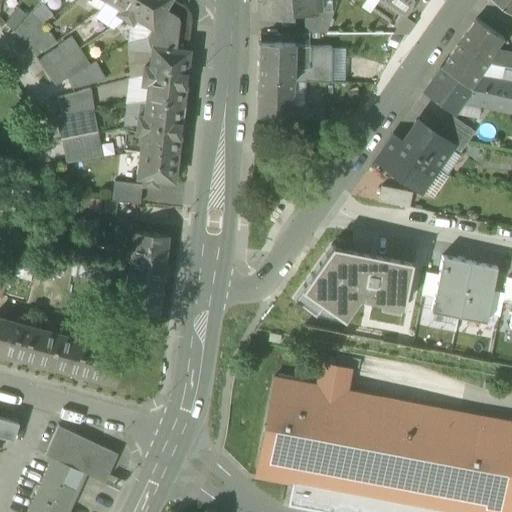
[(104,0),(87,0),(85,3),(96,10),(98,9),(102,5),(105,0),(104,0)]
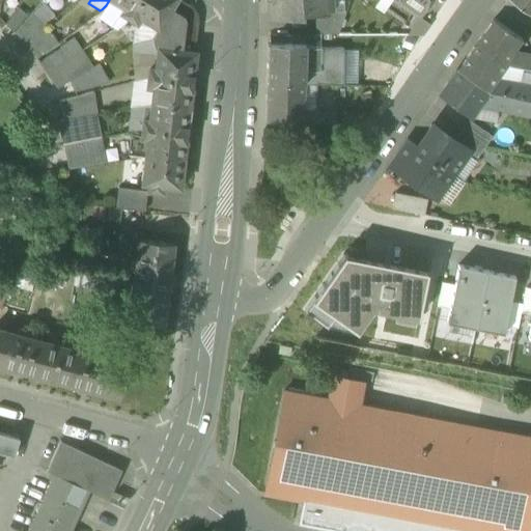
[(106,5),(102,9),(98,17),(114,28),(116,26),(128,19),(118,14),(122,8),(109,0),(106,5)]
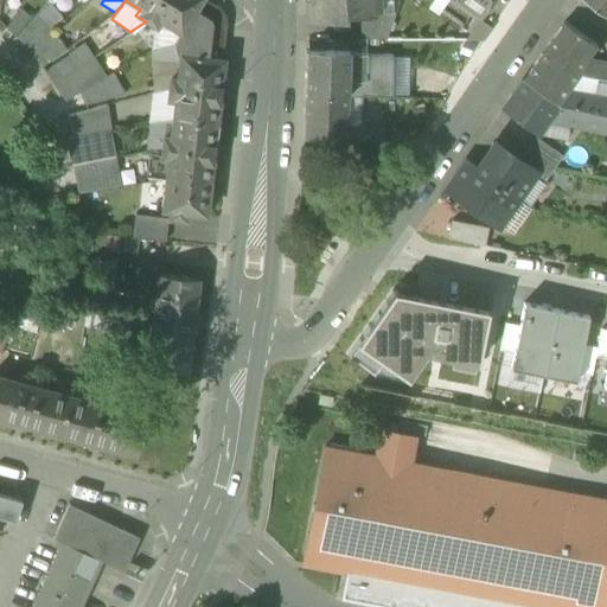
[(135,16),(146,21),(159,0),(123,0),(125,0),(140,10),(135,16)]
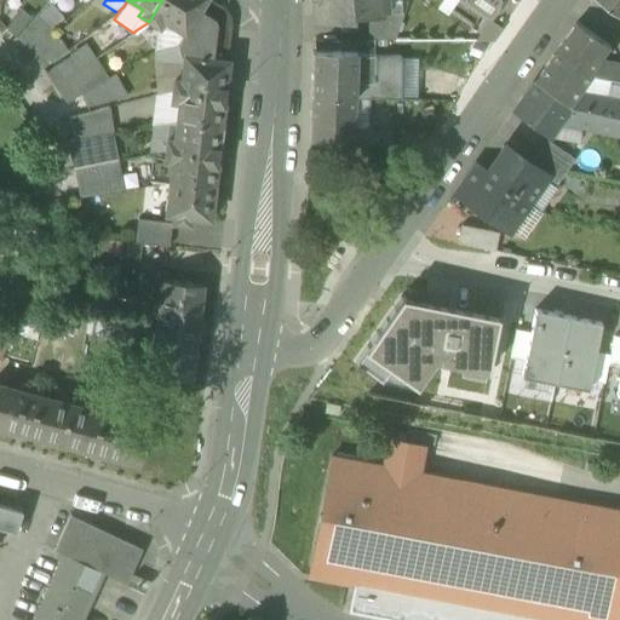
[(162,0),(149,22),(160,28),(164,22),(184,34),(199,10),(205,0),(162,0)]
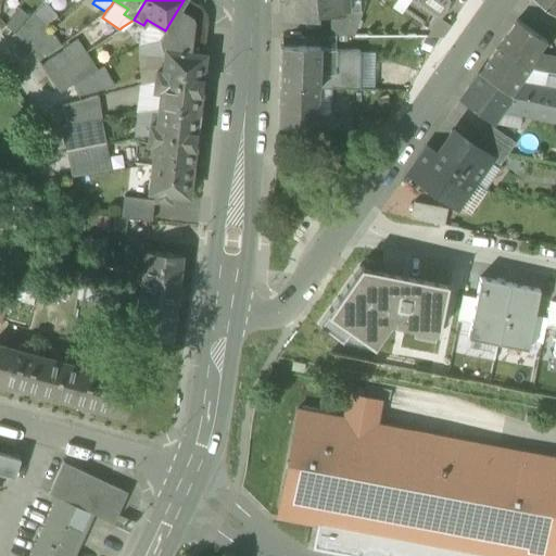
[(282,0),(285,21),(316,19),(316,10),(344,8),(343,0),(282,0)]
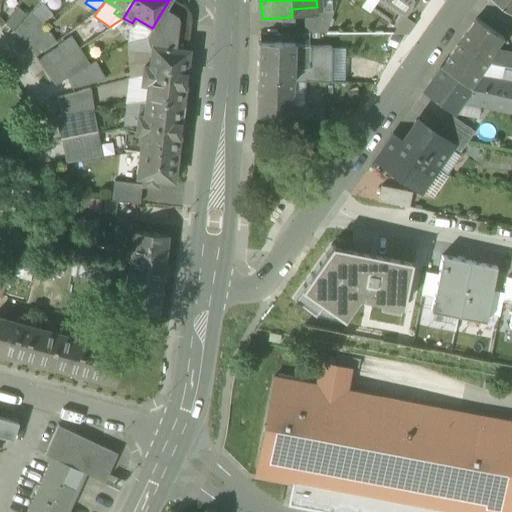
[(330,0),(316,0),(317,7),(317,12),(332,12),(330,0)]
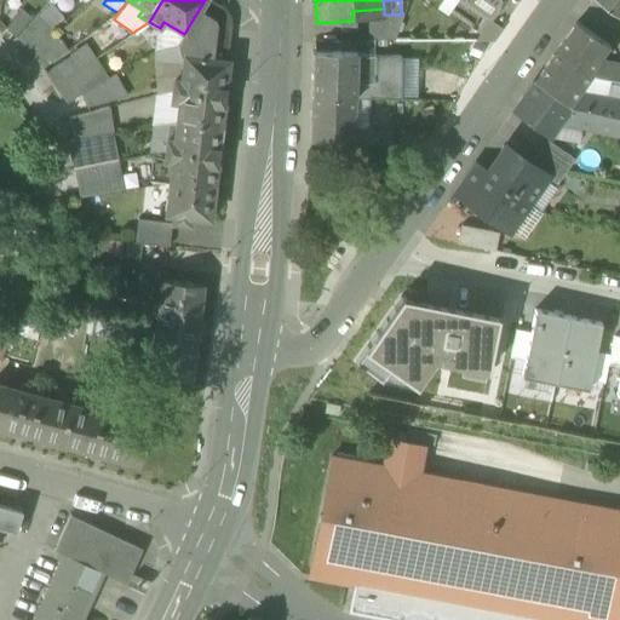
[(447,18),(459,0),(442,0),(436,10),(447,18)]
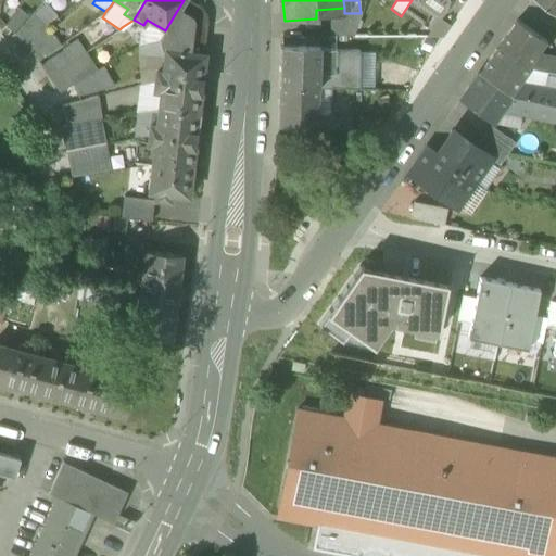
[(439,19),(440,20),(452,0),(412,0),(439,19)]
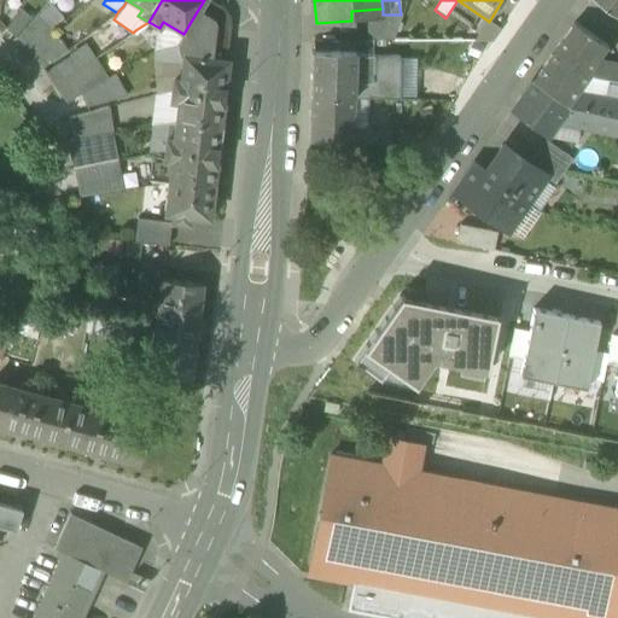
[(617,0),(595,0),(617,16),(617,0)]
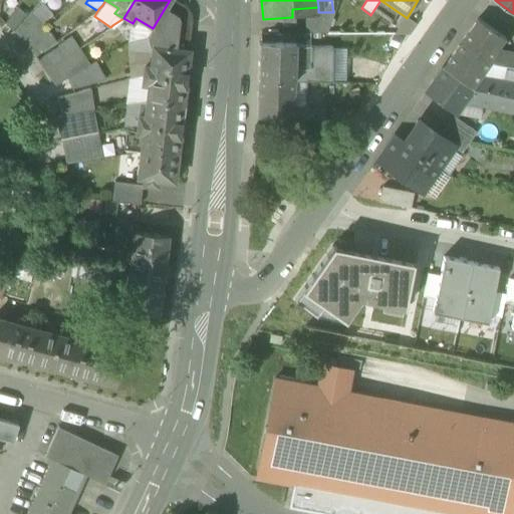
[(153,28),(148,37),(148,42),(149,45),(152,48),(152,46),(176,49),(179,23),(180,23),(180,21),(179,21),(178,18),(177,15),(176,14),(175,14),(165,8),(153,28)]
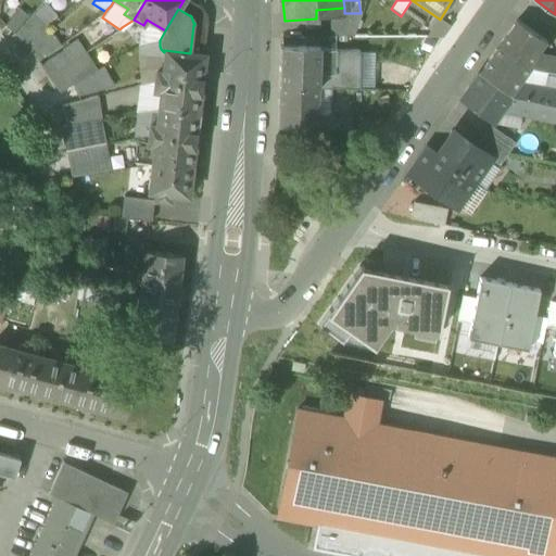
[(330,36),(354,37),(363,13),(361,13),(344,13),(335,13),(330,13),(330,36)]
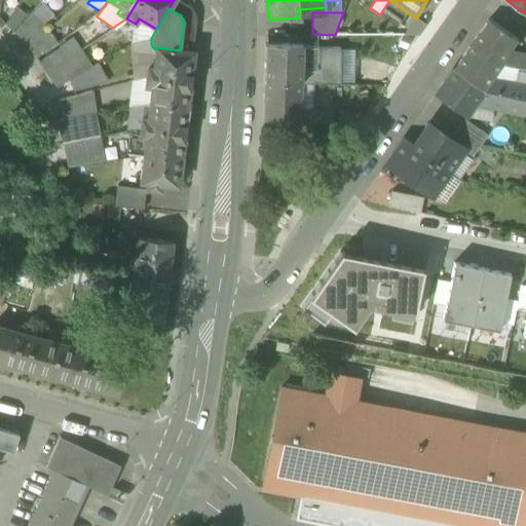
[(13,33),(26,47),(44,29),(31,13),(13,33)]
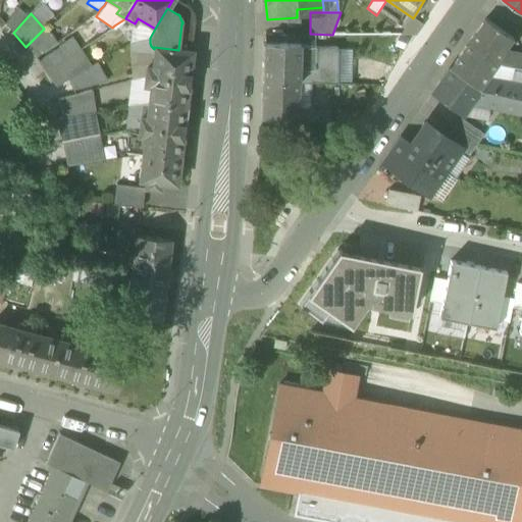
[(422,24),(413,18),(412,17),(400,35),(415,35),(422,24)]
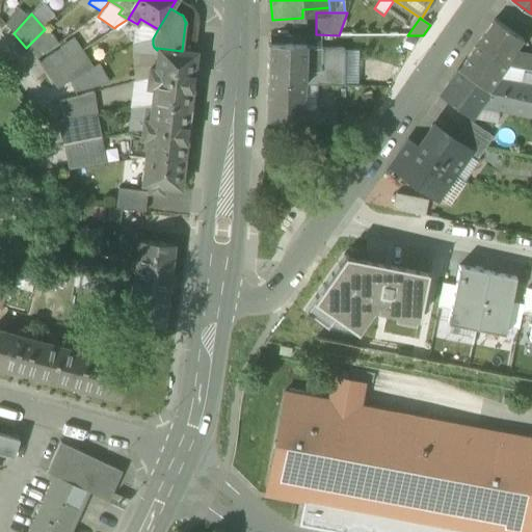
[(116,26),(132,45),(153,38),(158,29),(140,19),(137,24),(128,19),(116,26)]
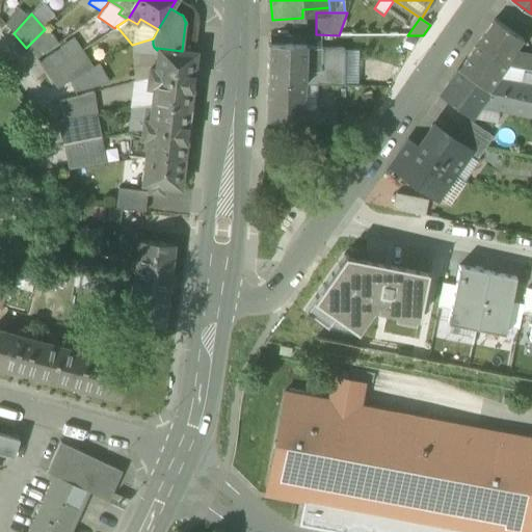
[(477,44),(507,65),(516,52),(524,42),(495,21),(477,44)]
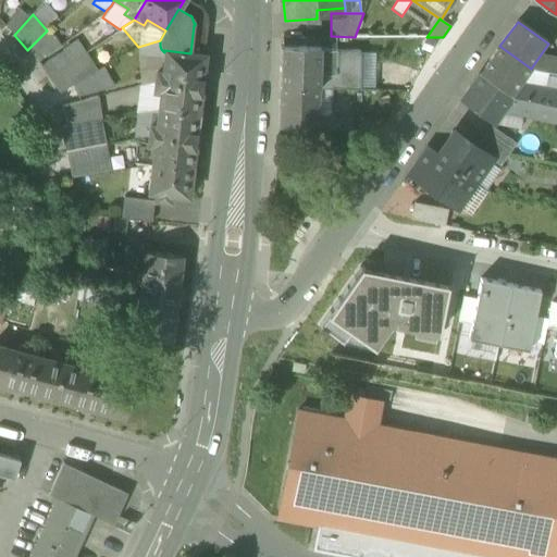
[(27,50),(38,64),(60,47),(47,31),(27,50)]
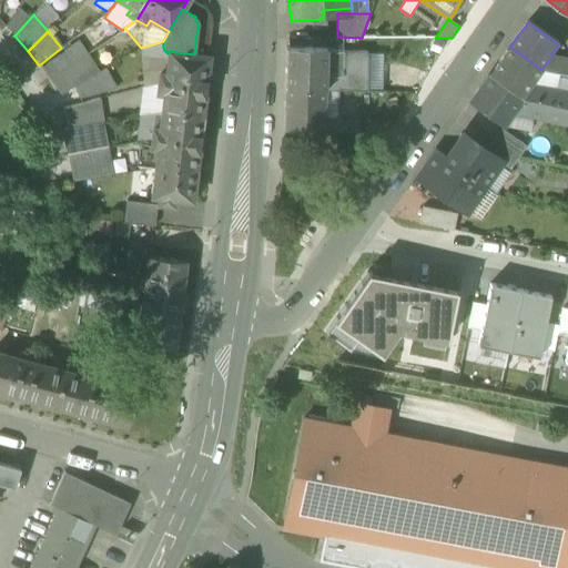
[(39,66),(50,79),(83,56),(72,39),(61,48),(39,66)]
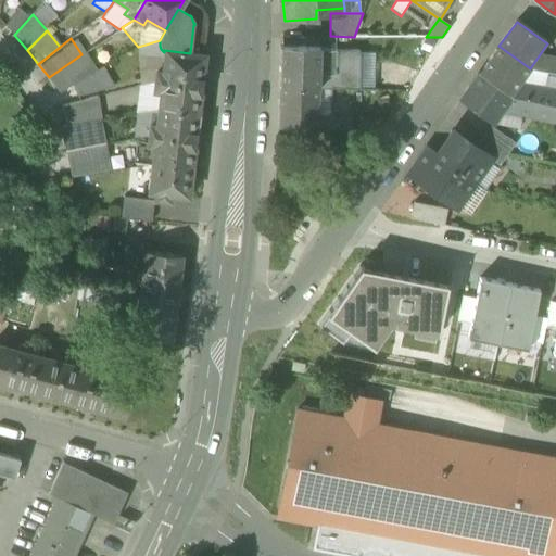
[(163,57),(164,52),(161,49),(160,46),(160,40),(138,47),(138,48),(139,54),(156,57),(163,57)]
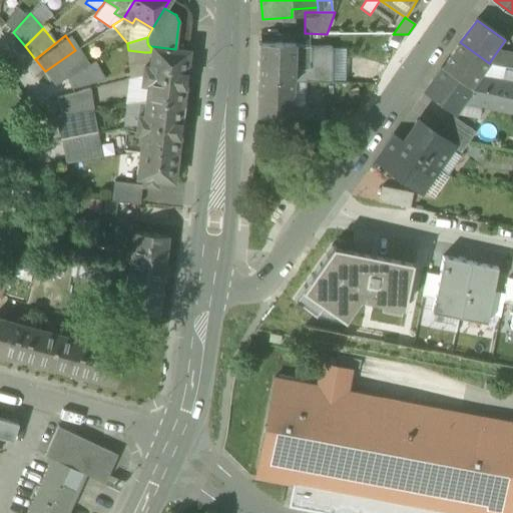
[(258,80),(294,81),(294,46),(294,43),(259,42),(258,80)]
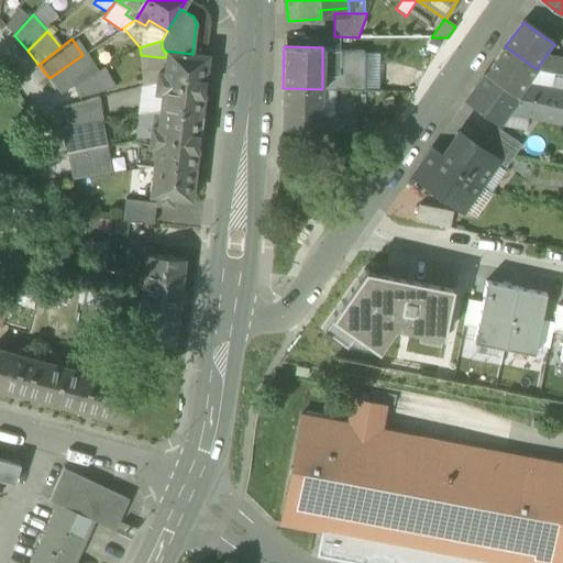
[(485,76),(516,98),(527,84),(537,69),(505,46),(485,76)]
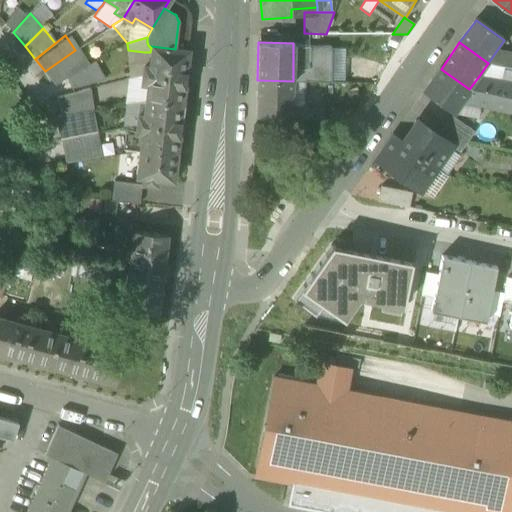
[(143,60),(142,75),(185,80),(188,50),(175,49),(151,46),(151,48),(150,52),(150,60),(143,60)]
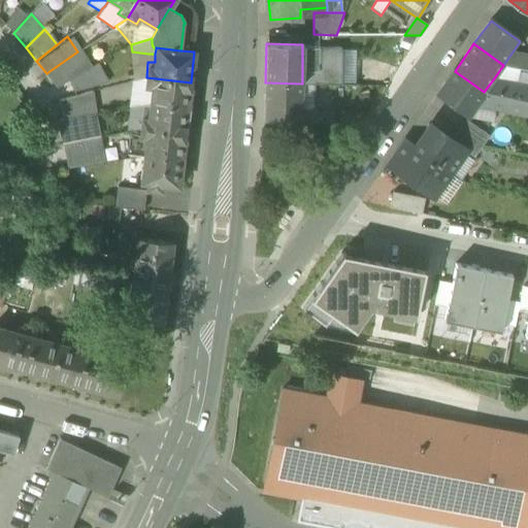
[(340,48),(302,47),(302,84),(314,85),(314,84),(339,85),(340,50),(340,48)]
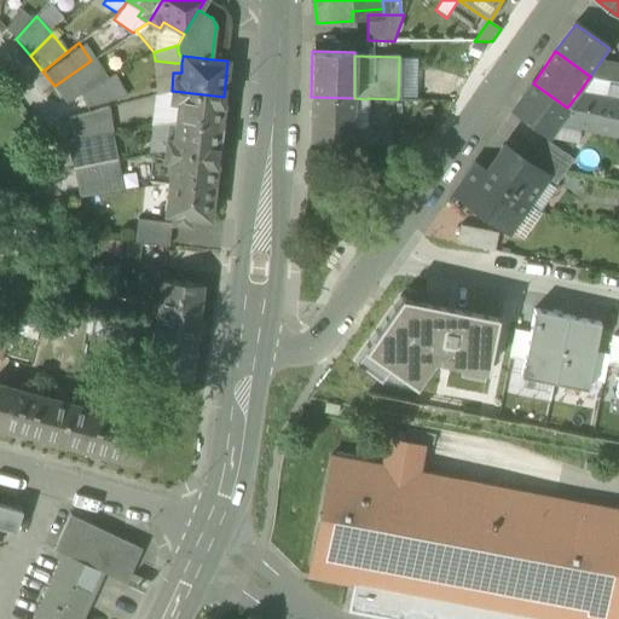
[(416,100),(417,58),(399,58),(398,99),(398,100),(416,100)]
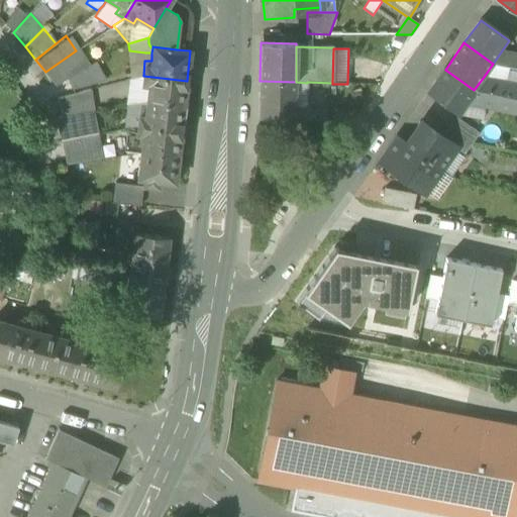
[(55,83),(65,78),(87,66),(76,50),(45,72),(55,83)]
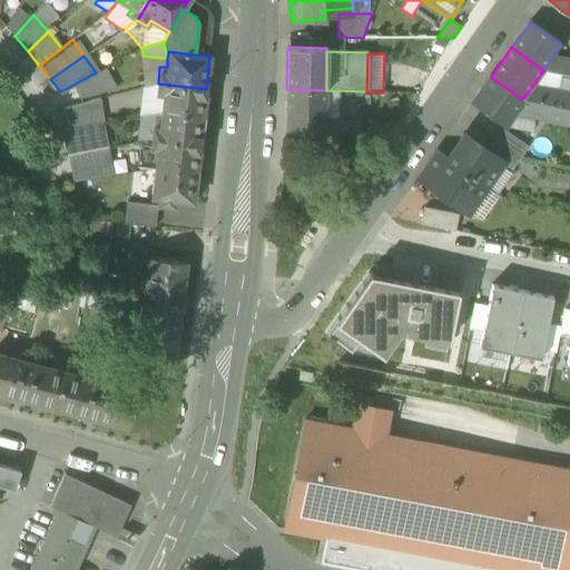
[(158,84),(159,67),(160,58),(143,56),(144,87),(158,84)]
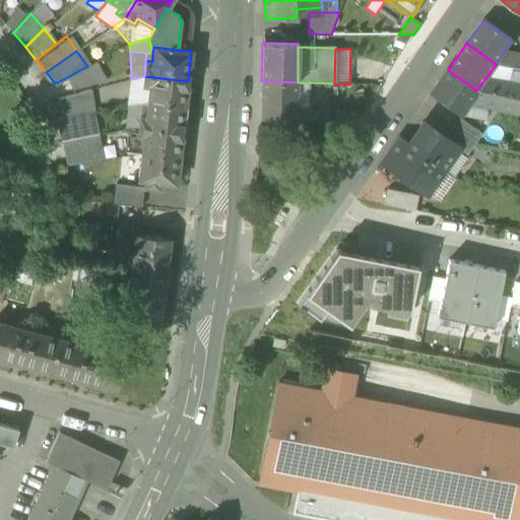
[(519,54),(505,51),(496,64),(514,67),(519,68),(519,54)]
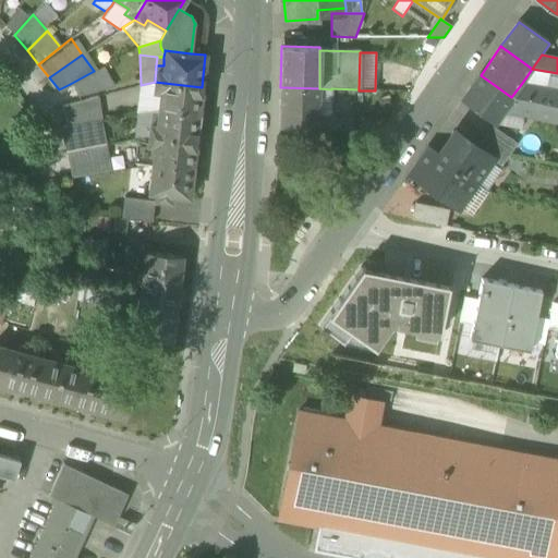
[(70,84),(77,102),(96,98),(114,93),(105,65),(94,71),(70,84)]
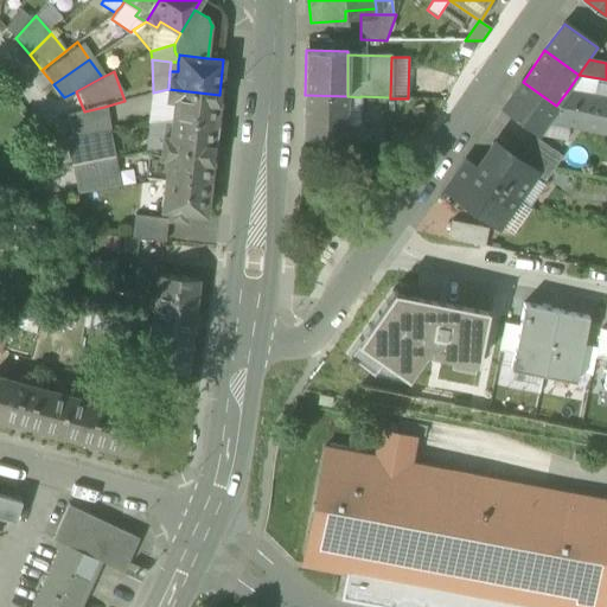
[(599,84),(600,78),(579,75),(568,90),(595,96),(599,84)]
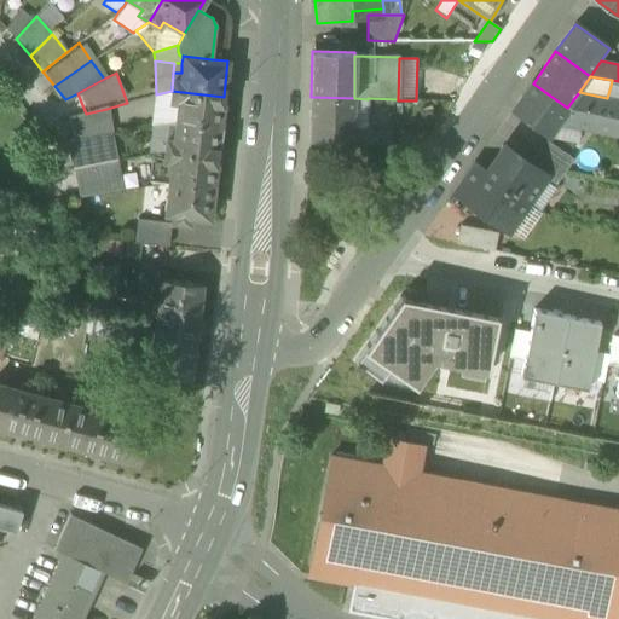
[(548,136),(557,123),(567,108),(533,84),(513,111),(548,136)]
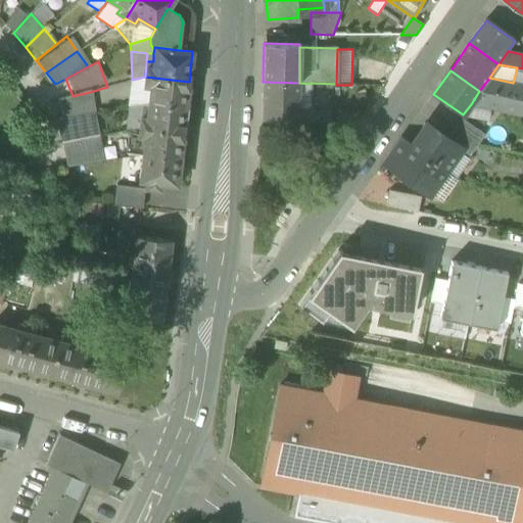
[(522,74),(516,73),(513,83),(522,85),(522,74)]
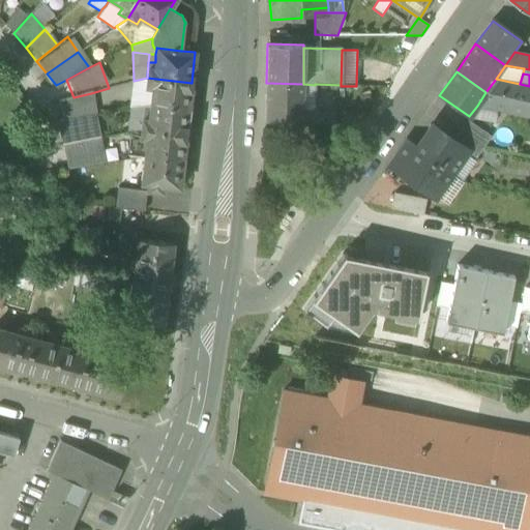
[(152,88),(150,105),(188,109),(192,83),(147,78),(146,88),(152,88)]
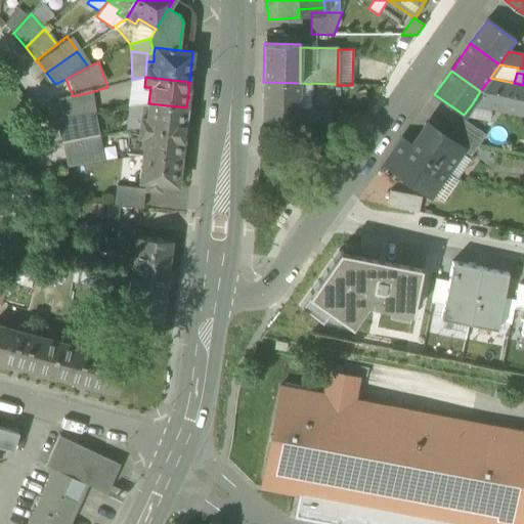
[(523,85),(514,83),(490,78),(480,91),(523,99),(523,85)]
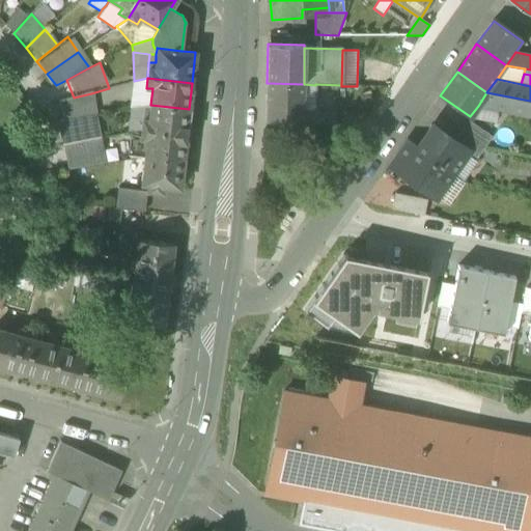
[(303,113),(304,84),(267,83),(266,122),(301,123),(303,123),(303,113)]
